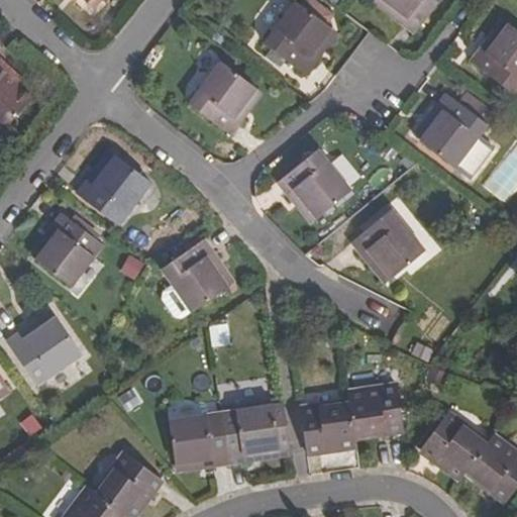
[(84,0),(94,8),(101,0),(84,0)]
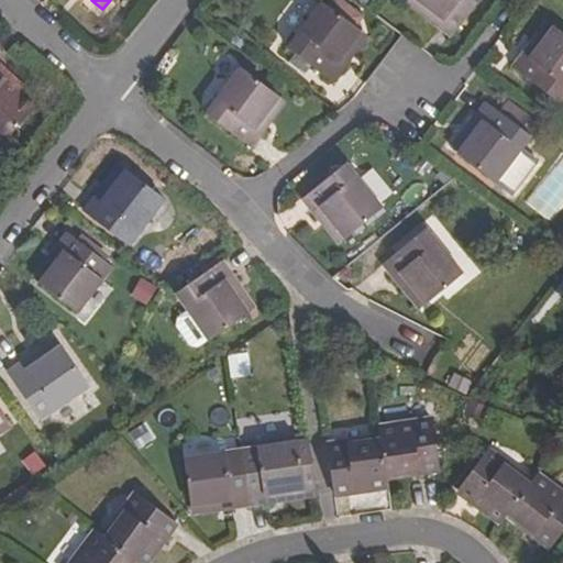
[(441,21),(414,0),(408,0),(405,4),(437,29),(441,21)]
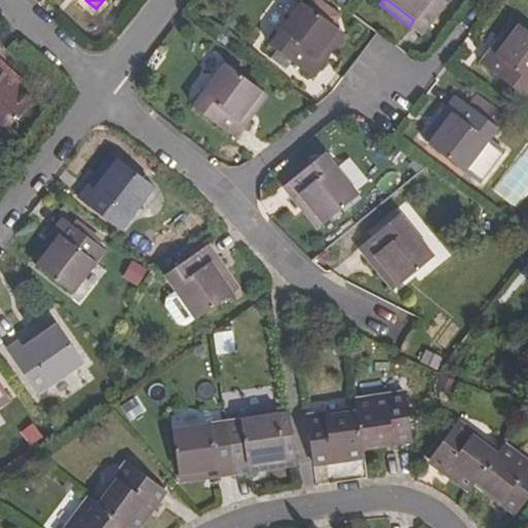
[(409,27),(423,37),(450,0),(388,0),(414,20),(409,27)]
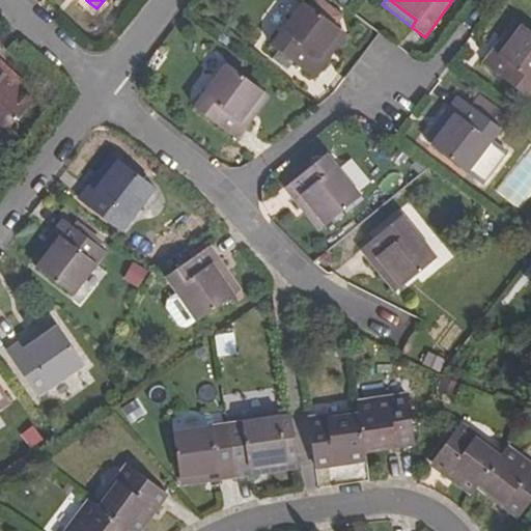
[(319,62),(342,32),(305,2),(272,46),(315,79),(317,77),(324,67),(324,66),(319,62)]
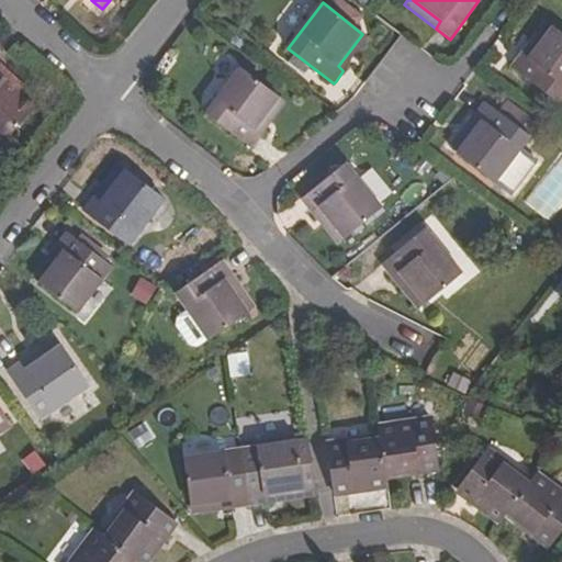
[(528,58),(552,25),(547,21),(523,54),(528,58)]
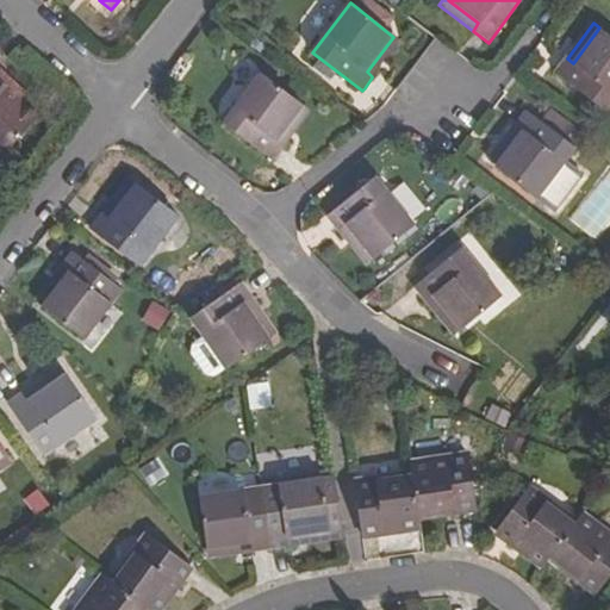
[(609,104),(609,35),(599,27),(573,63),(567,58),(565,61),(555,73),(605,111),(609,104)]
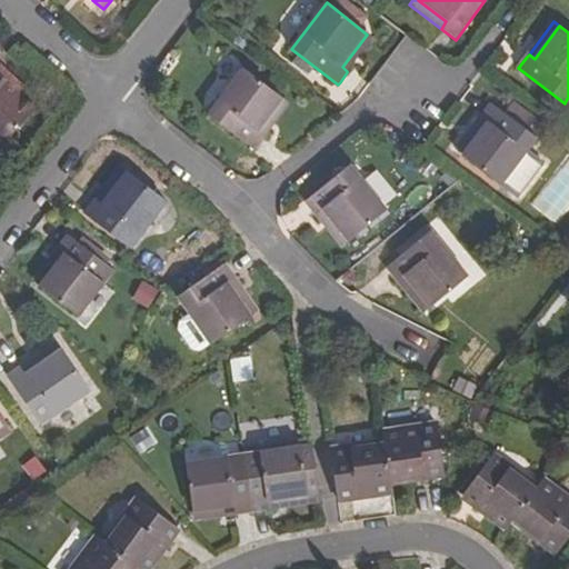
[(342,67),(347,71),(372,38),(367,35),(342,67)]
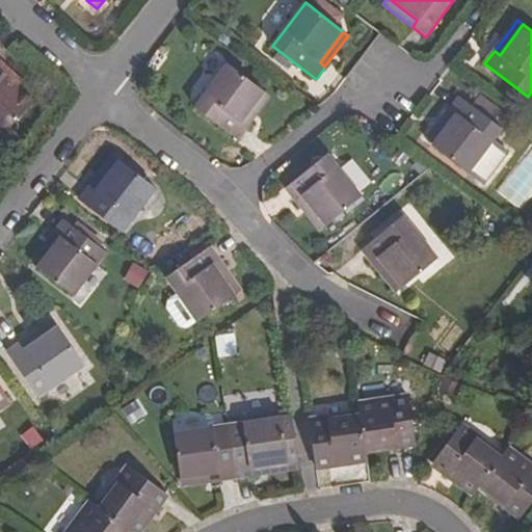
[(0,72),(5,65),(0,60),(0,135),(3,138),(34,102),(24,92),(0,72)]
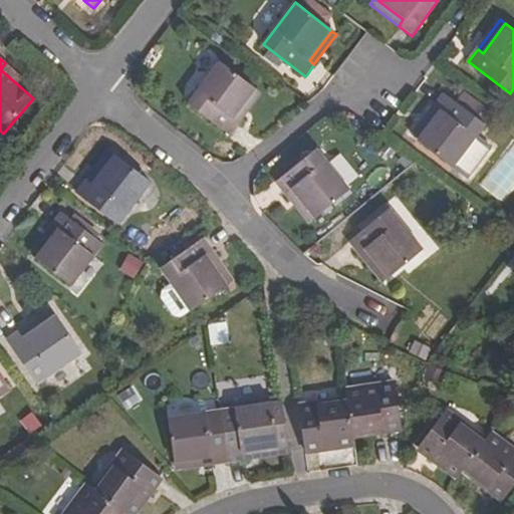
[(235,119),(257,89),(221,62),(190,104),(231,138),(240,125),(241,124),(235,119)]
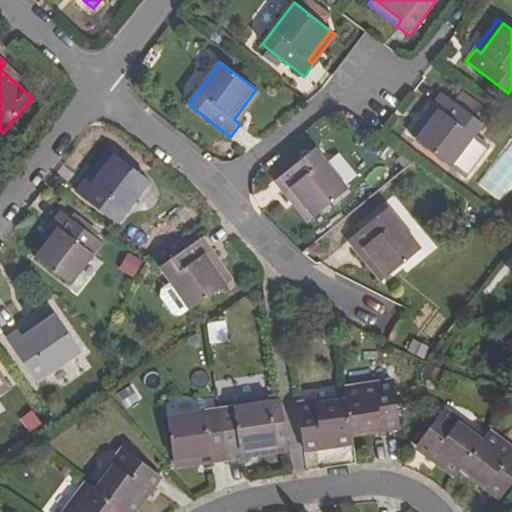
[(0,69),(23,89),(28,83),(5,63),(0,69)]
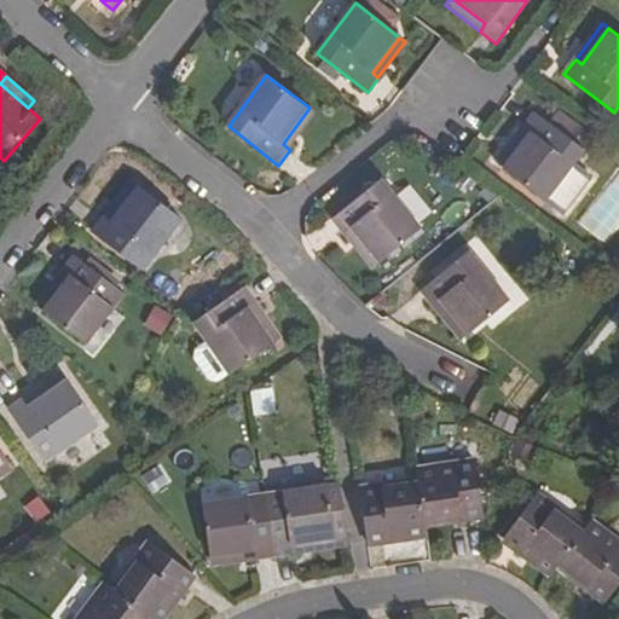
[(283,144),(290,150),(317,114),(310,108),(283,144)]
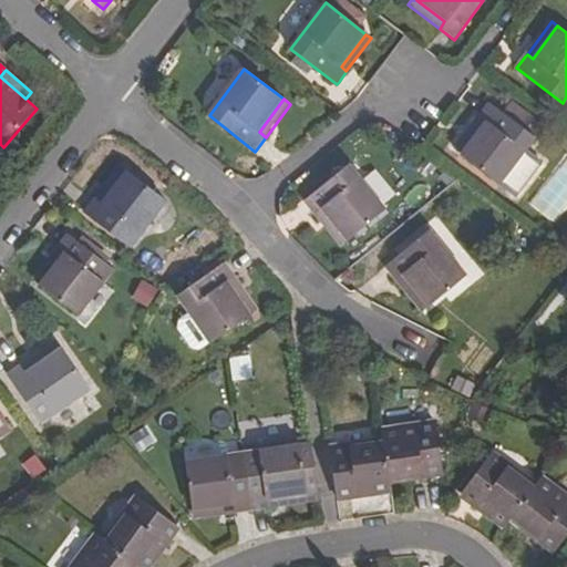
[(503,183),(527,152),(536,140),(490,103),(478,116),(486,122),(460,155),(501,186),(503,183)]
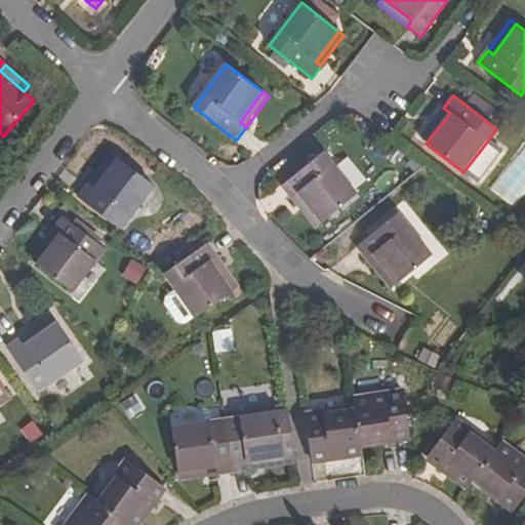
[(450,113),(443,108),(442,106),(418,136),(426,144),(450,113)]
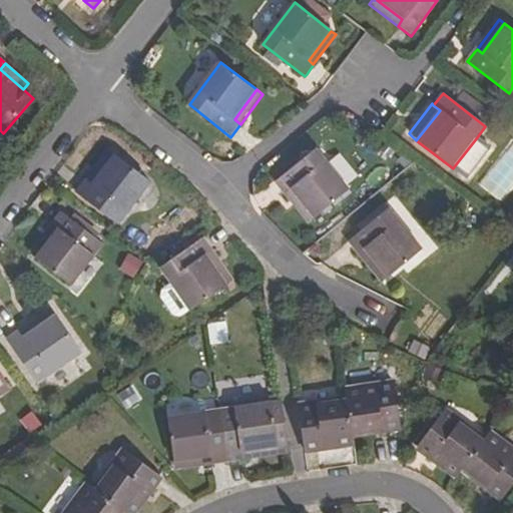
[(477,137),(455,165),(462,171),(463,176),(466,178),(470,178),(473,174),(473,170),(486,153),(490,153),(493,149),(492,145),(489,143),(485,143),(477,137)]
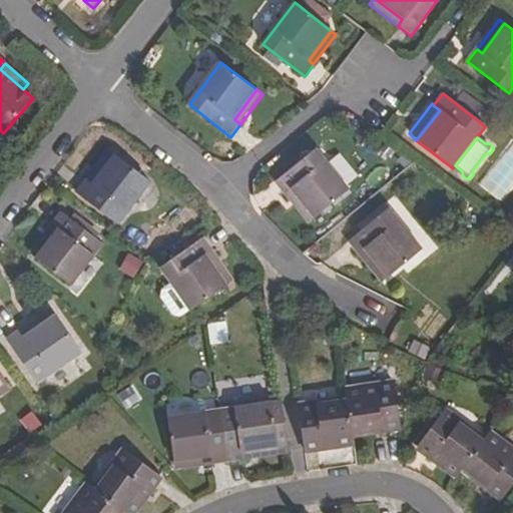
[(291,189),(314,218),(350,190),(317,148),(275,183),(276,184),(284,194),(291,189)]
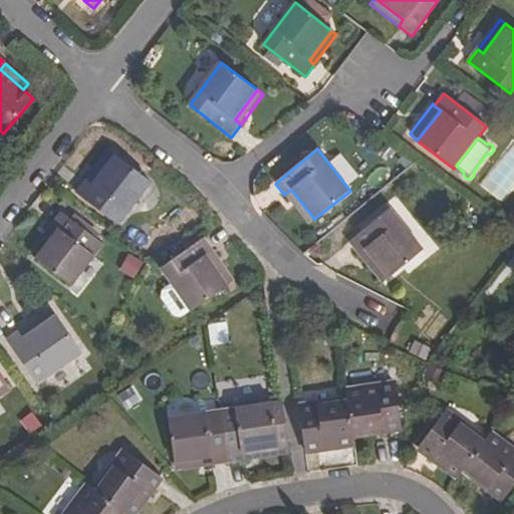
[(91,185),(115,154),(109,150),(87,181),(91,185)]
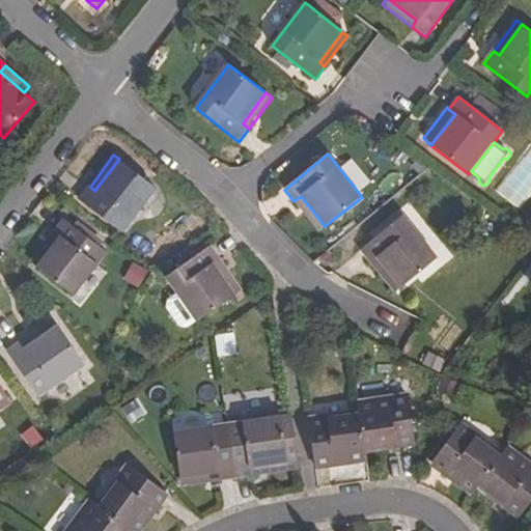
[(94,191),(90,187),(81,200),(122,232),(157,188),(119,159),(94,191)]
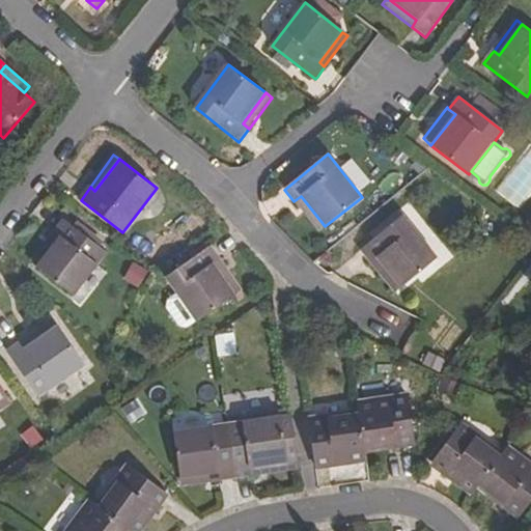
[(317,231),(325,226),(301,196),(294,201),(317,231)]
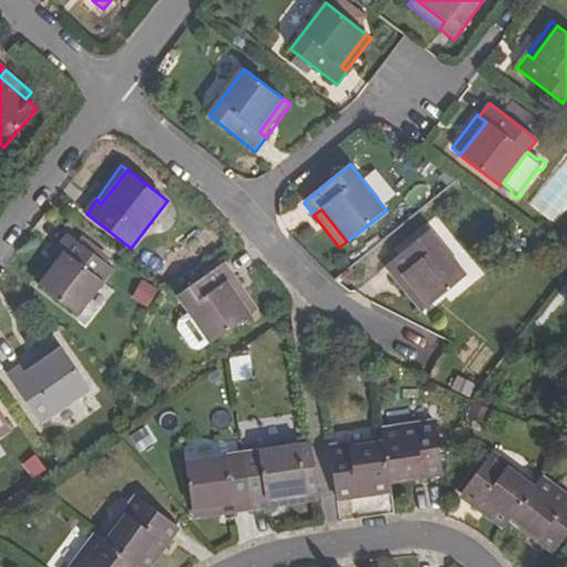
[(403,277),(428,308),(468,276),(432,229),(384,267),(388,270),(395,280),(397,282),(403,277)]
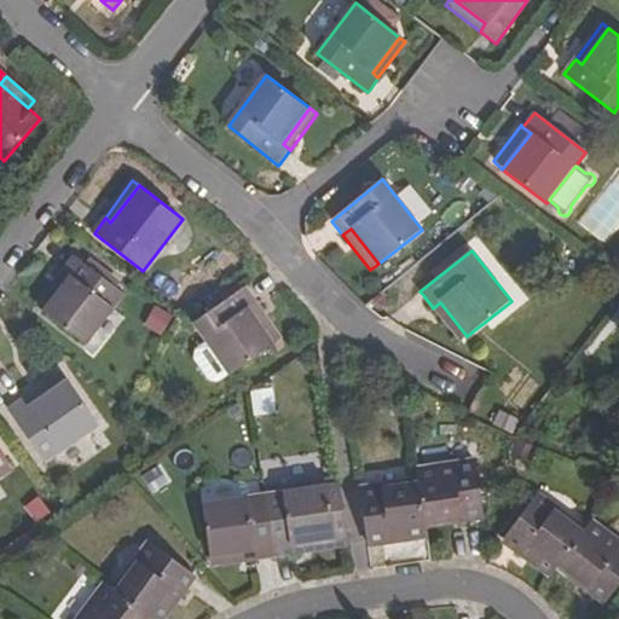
[(70,277),(44,312),(87,346),(125,295),(74,256),(63,271),(70,277)]
